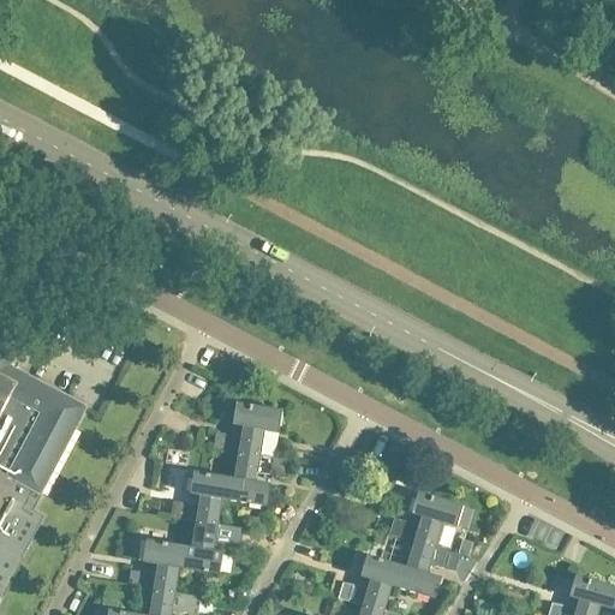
[(0,601),(3,598),(1,597),(21,560),(22,560),(45,517),(31,509),(40,494),(41,494),(87,407),(0,363),(0,601)]
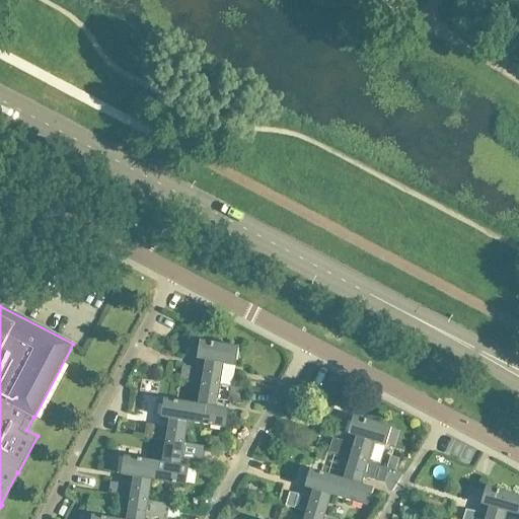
[(219,386),(222,364),(231,366),(231,365),(234,366),(237,348),(234,348),(234,347),(200,341),(197,359),(205,361),(201,383),(219,386)]
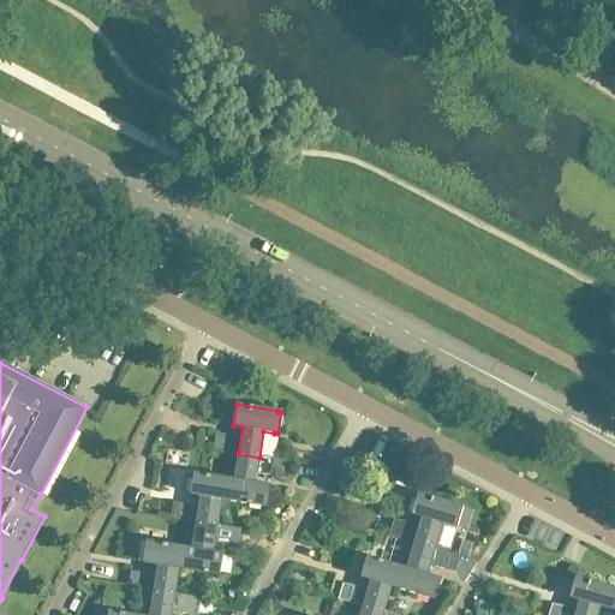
[(227,454),(230,436),(215,434),(213,452),(227,454)]
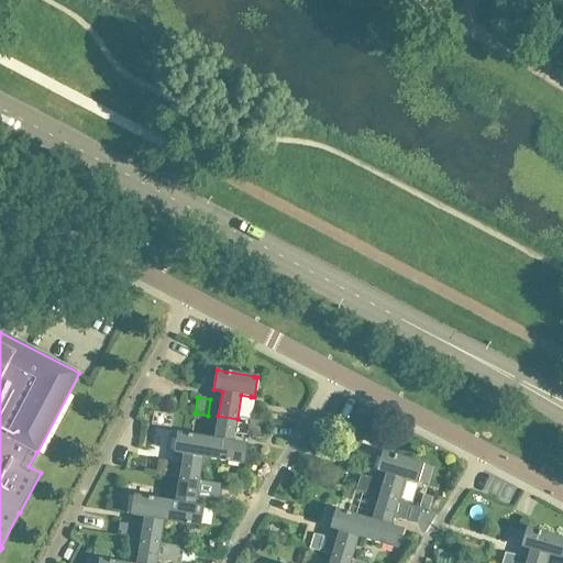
[(233,442),(238,419),(218,416),(214,439),(210,438),(207,460),(239,465),(242,444),(233,442)]
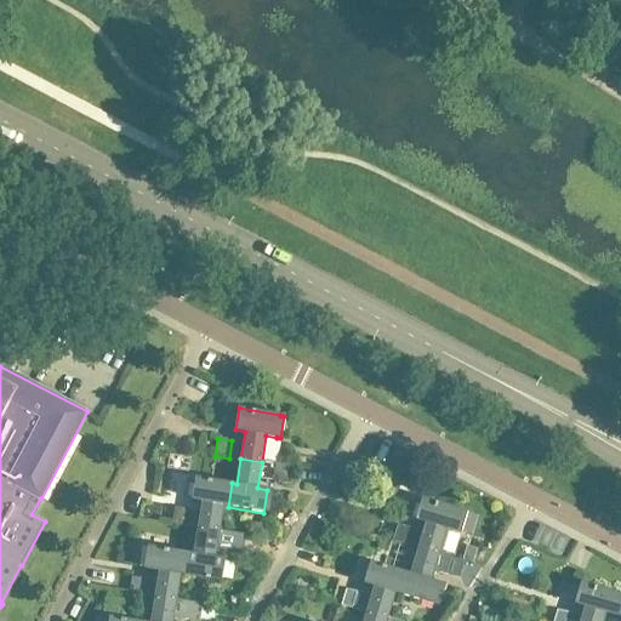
[(228,507),(232,483),(197,477),(192,500),(203,502),(198,528),(218,531),(223,506),(228,507)]
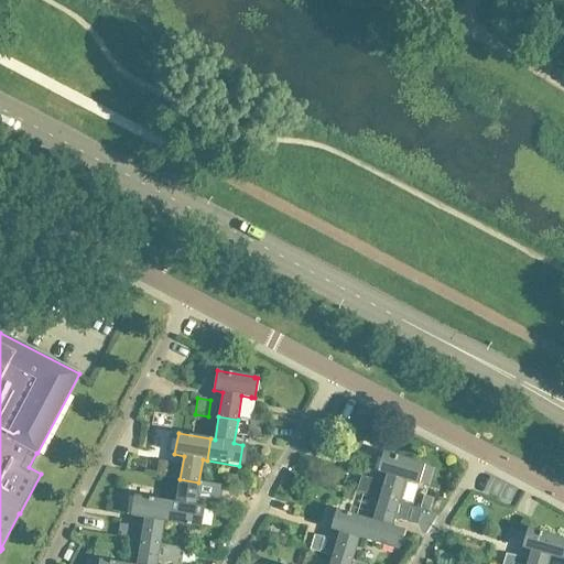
[(388,475),(386,484),(380,499),(400,505),(407,480),(415,484),(416,483),(420,484),(425,464),(384,452),(379,473),(388,475)]
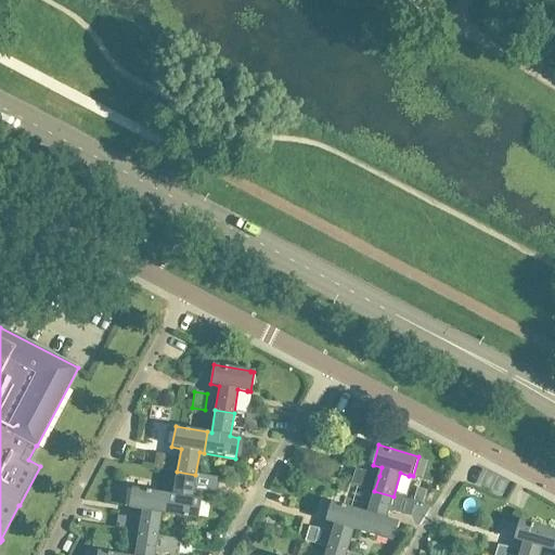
[(165,472),(168,455),(156,453),(154,469),(165,472)]
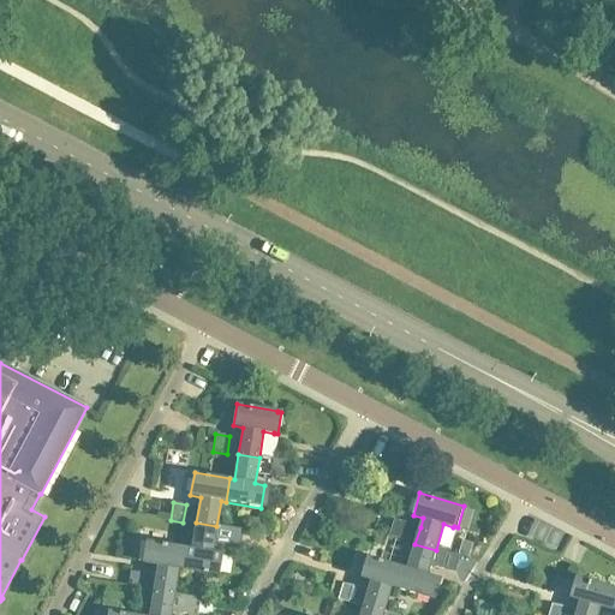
[(390,536),(415,544),(421,527),(395,519),(390,536)]
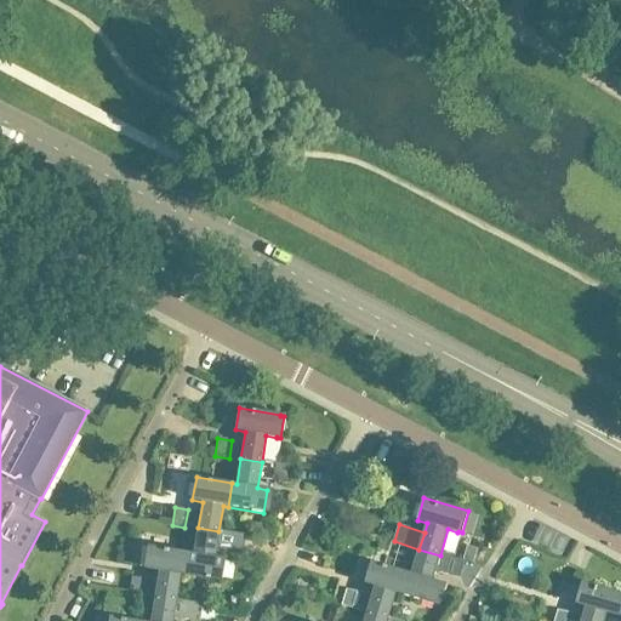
[(214,558),(218,531),(198,528),(194,554),(189,554),(186,576),(221,582),(224,560),(214,558)]
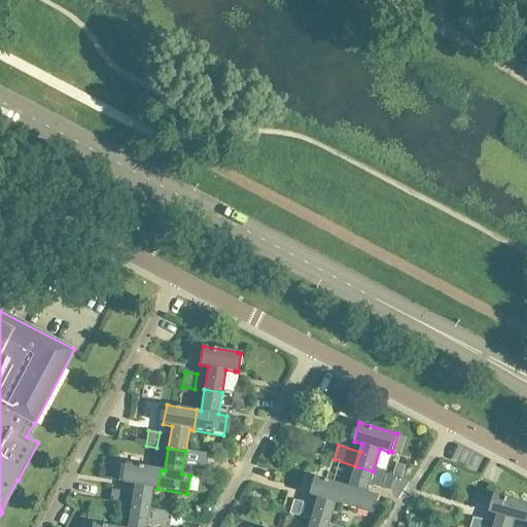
[(396,463),(393,475),(401,477),(405,465),(396,463)]
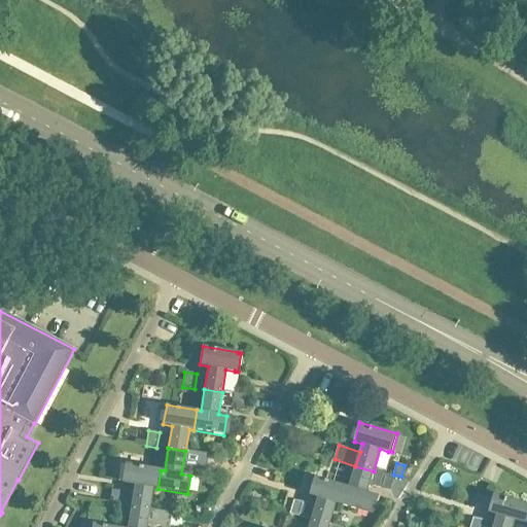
[(150,508),(153,489),(157,489),(161,470),(130,465),(127,484),(135,485),(134,493),(132,505),(150,508)]
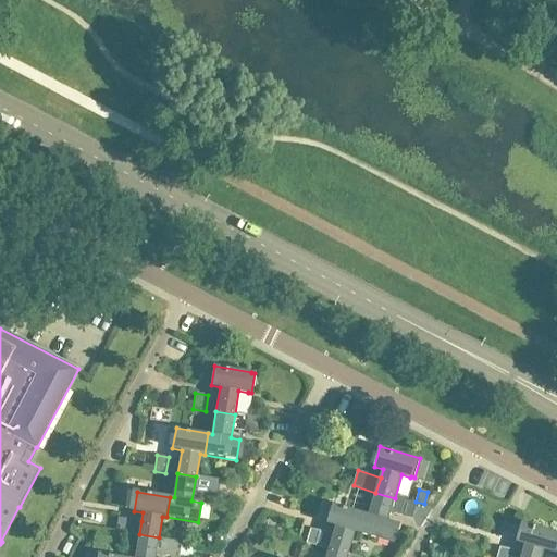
[(388,521),(395,498),(375,493),(369,515),(366,514),(360,534),(391,543),(397,523),(388,521)]
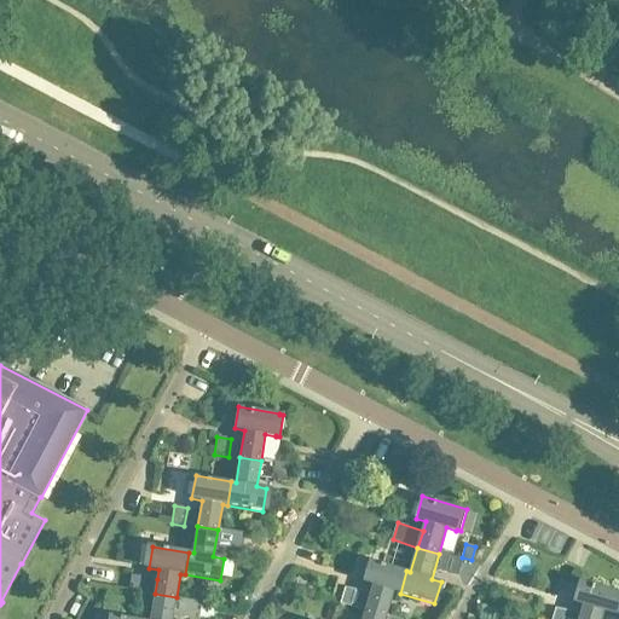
[(400,594),(406,571),(371,561),(365,583),(375,585),(366,611),(388,618),(395,591),(400,594)]
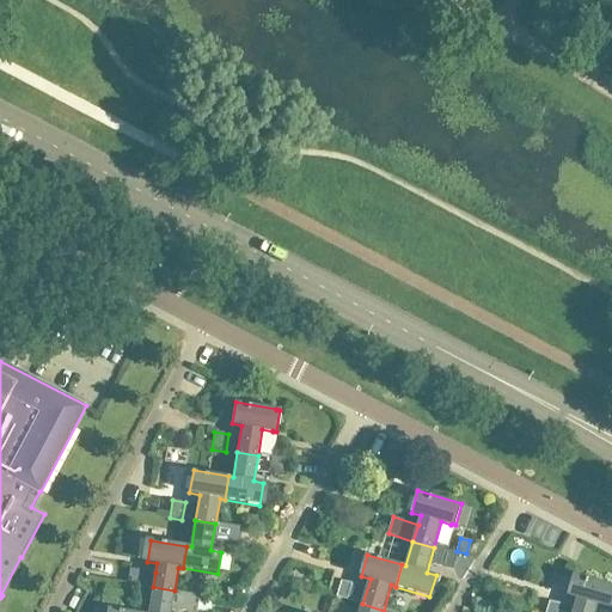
[(140,588),(142,571),(129,569),(127,586),(140,588)]
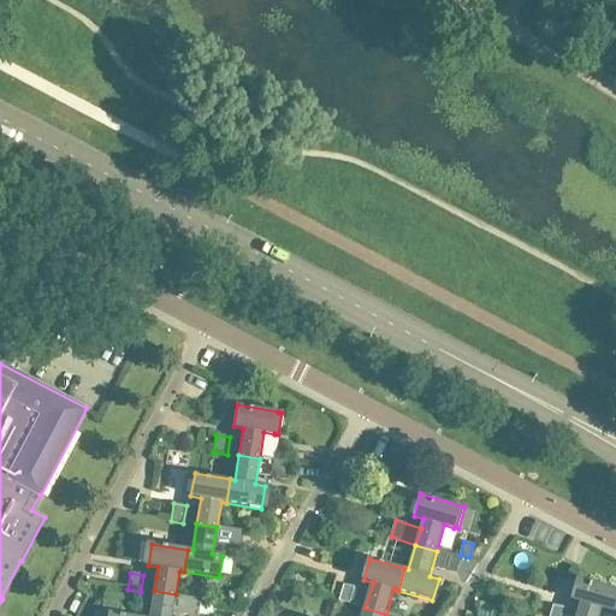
[(614,610),(615,603),(615,588),(615,590),(615,588),(576,578),(570,599),(579,602),(574,615),(597,615),(600,608),(610,610),(610,609),(614,610)]
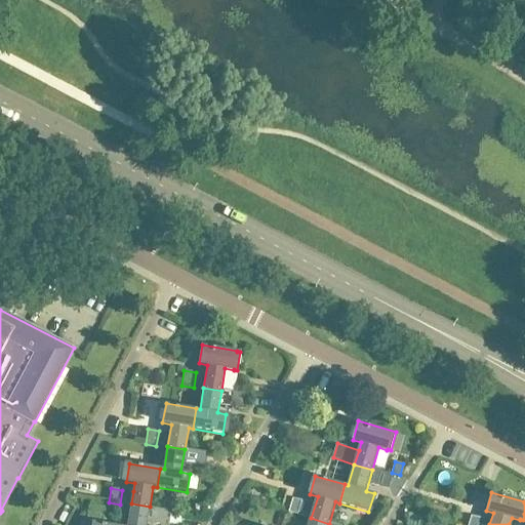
[(150,507),(131,503),(127,524),(146,524),(147,522),(169,524),(171,510),(150,507)]
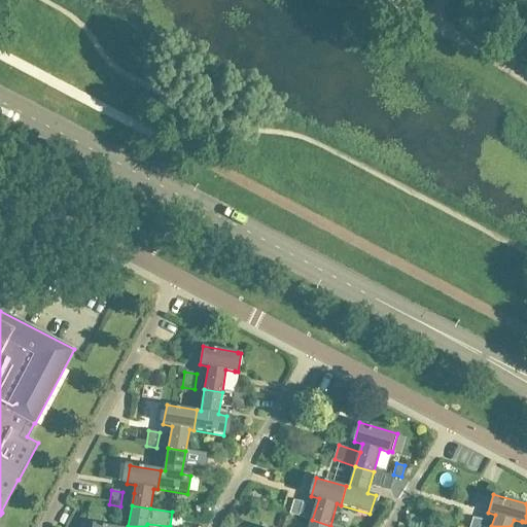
[(292,518),(311,518),(311,505),(292,505),(292,518)]
